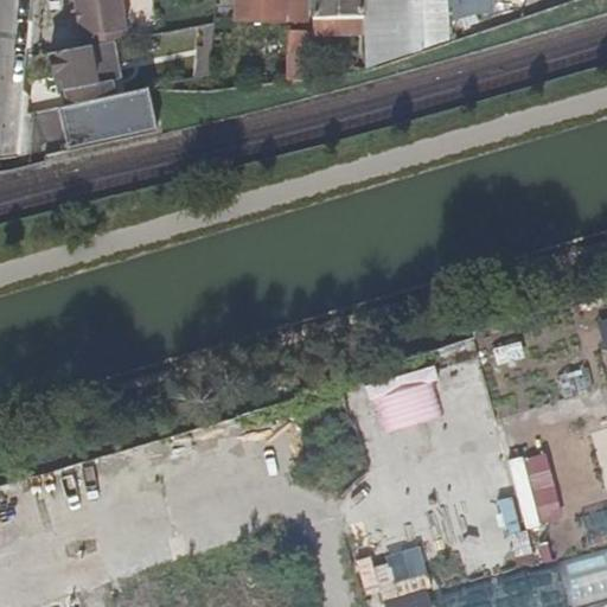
[(127,31),(122,0),(75,0),(78,20),(74,21),(76,39),(81,38),(127,31)]
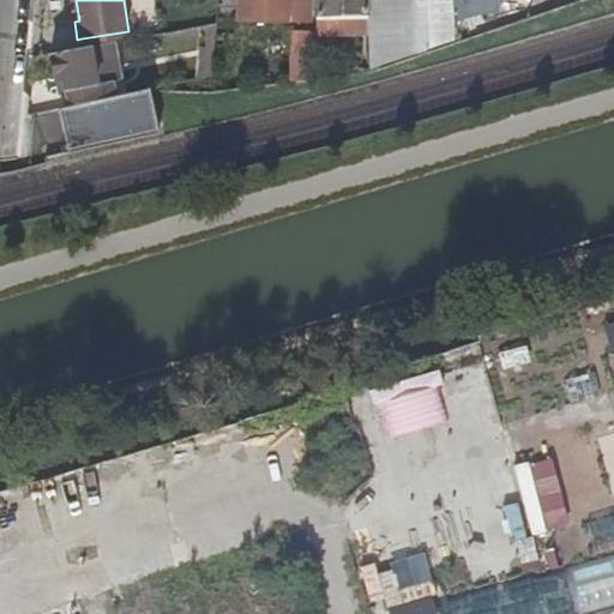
[(238,0),(239,24),(290,25),(290,24),(289,0),(238,0)]
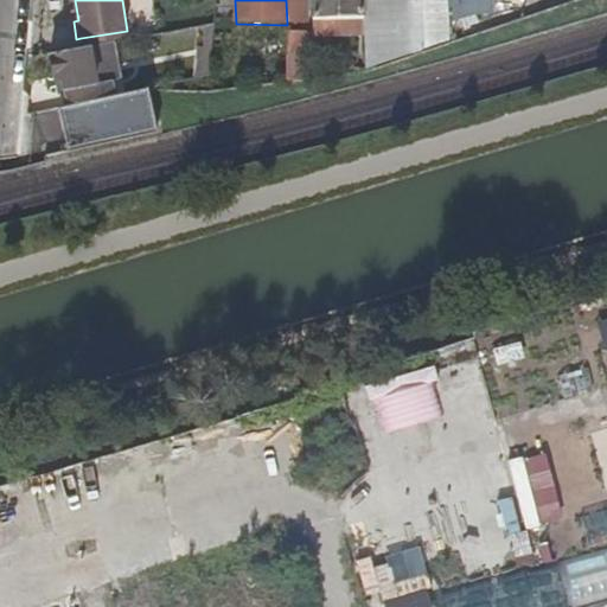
[(305,0),(286,0),(287,24),(305,24),(305,0)]
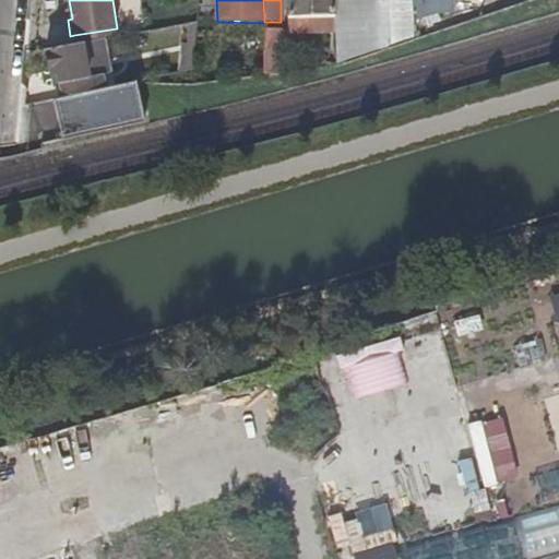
[(286,0),(287,15),(306,14),(314,14),(334,14),(333,0),(286,0)]
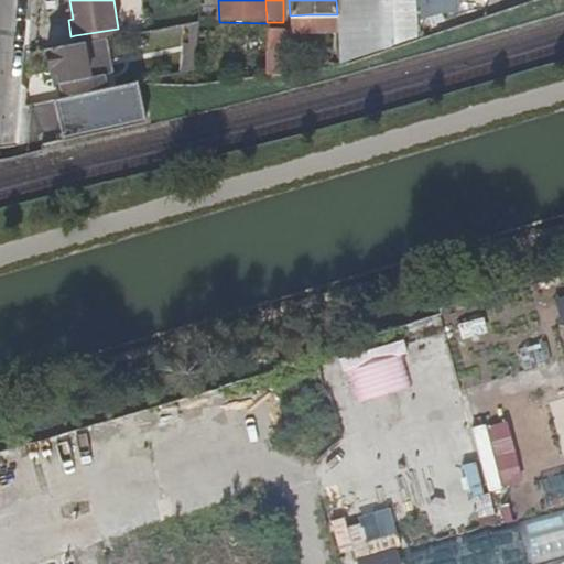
[(411,0),(336,0),(337,14),(338,35),(339,64),(413,40),(412,10),(411,0)]
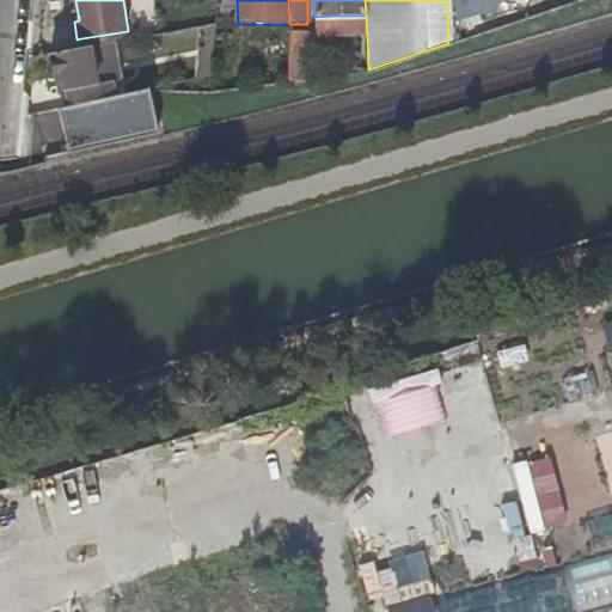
[(481,1),(481,0),(446,0),(447,11),(481,1)]
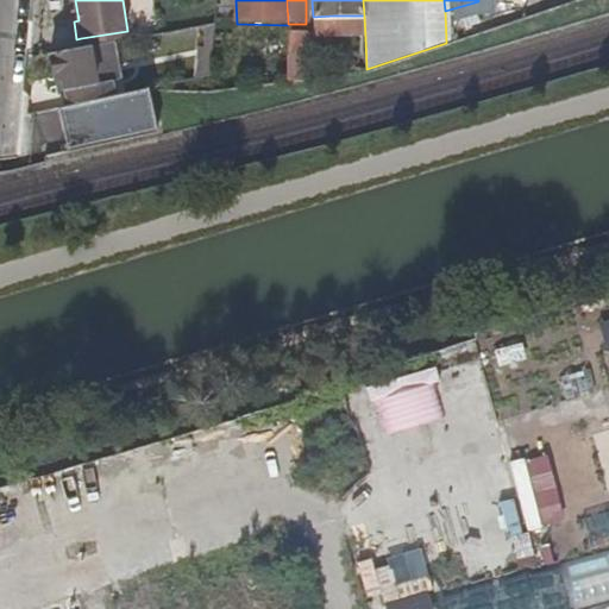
[(521,8),(520,0),(485,0),(482,1),(487,13),(521,8)]
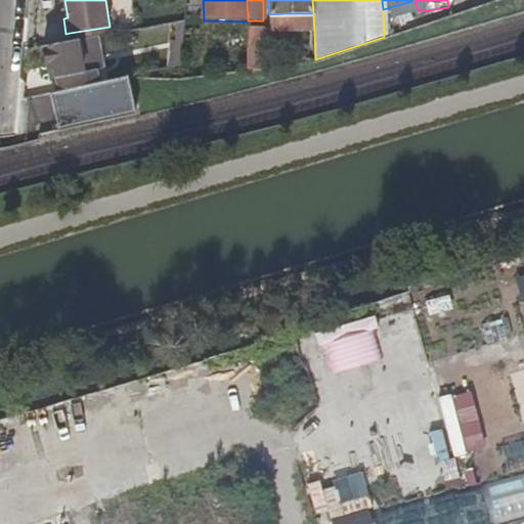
[(411,1),(383,9),(384,37),(449,15),(452,8),(448,8),(448,7),(419,11),(415,1),(411,1)]
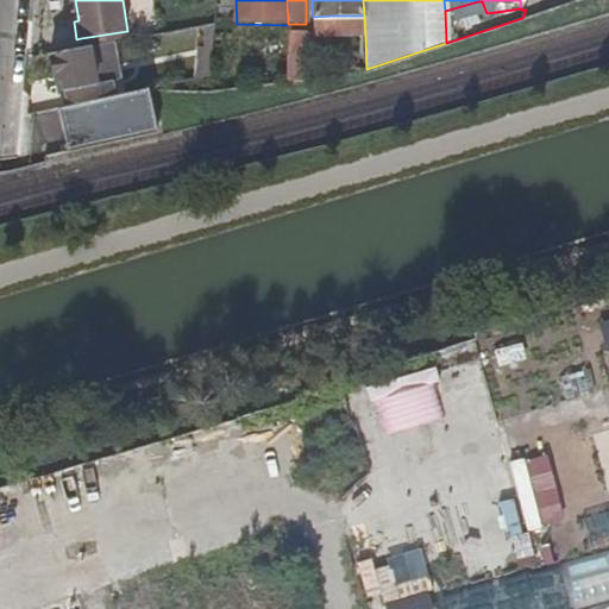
[(333,16),(313,17),(313,39),(365,38),(364,16),(343,16),(343,24),(334,24),(333,16)]
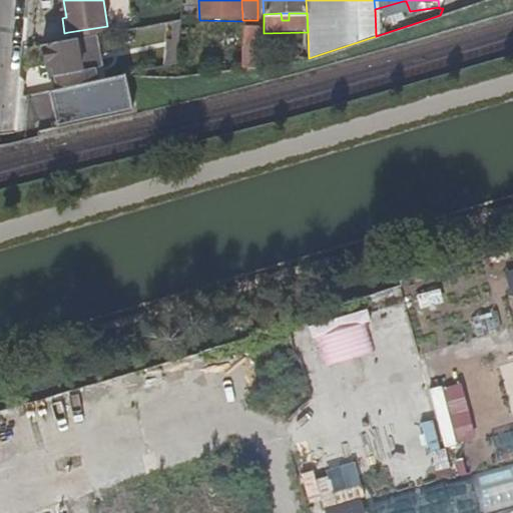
[(169,23),(164,67),(176,64),(180,21),(169,23)]
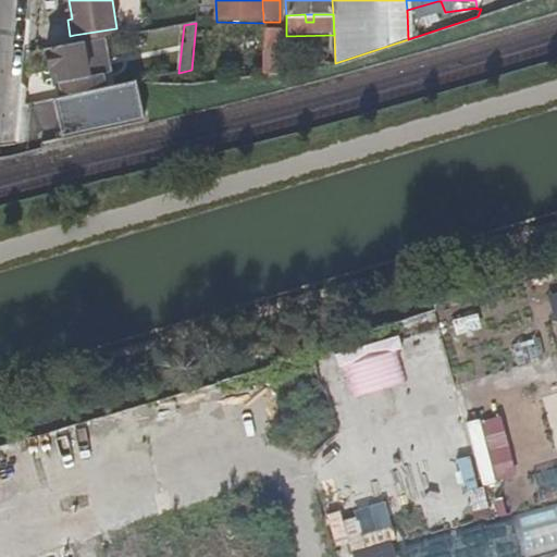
[(118,36),(116,28),(74,35),(75,41),(118,36)]
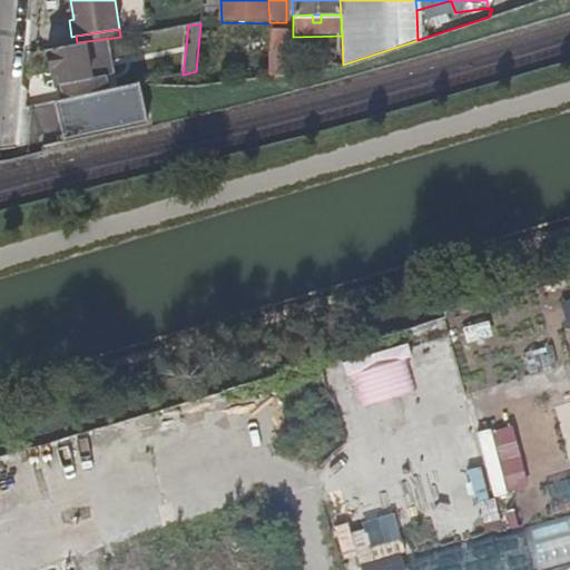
[(269,31),(268,75),(285,72),(286,31),(269,31)]
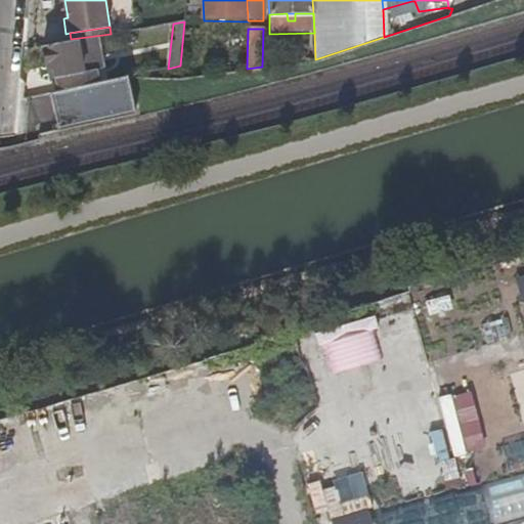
[(44,48),(48,69),(53,68),(55,79),(58,92),(60,92),(97,84),(95,72),(82,74),(76,42),(44,48)]
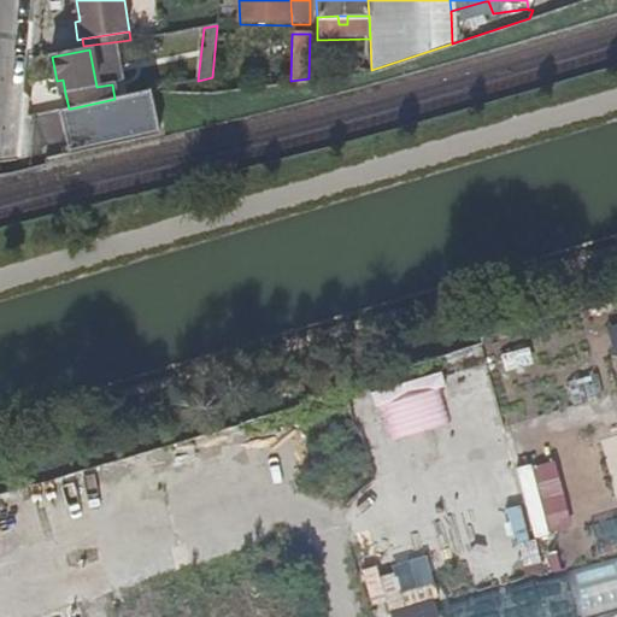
[(115,99),(71,109),(69,109),(58,111),(69,156),(162,135),(152,90),(115,99)]
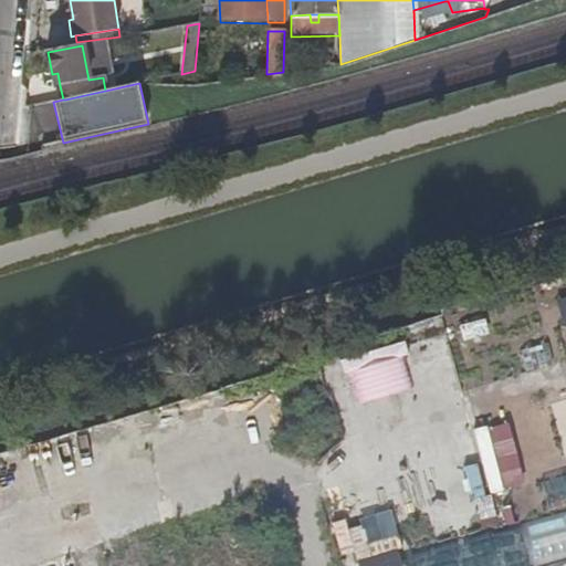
[(565,399),(553,402),(563,454),(565,453),(565,399)]
